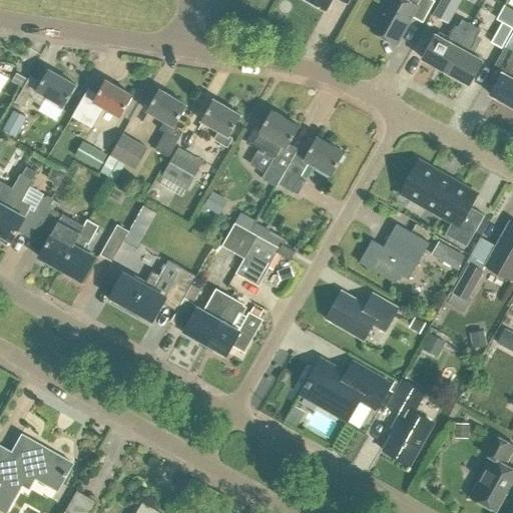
[(308,0),(326,9),(331,0),(340,0),(347,4),(349,0),(308,0)]
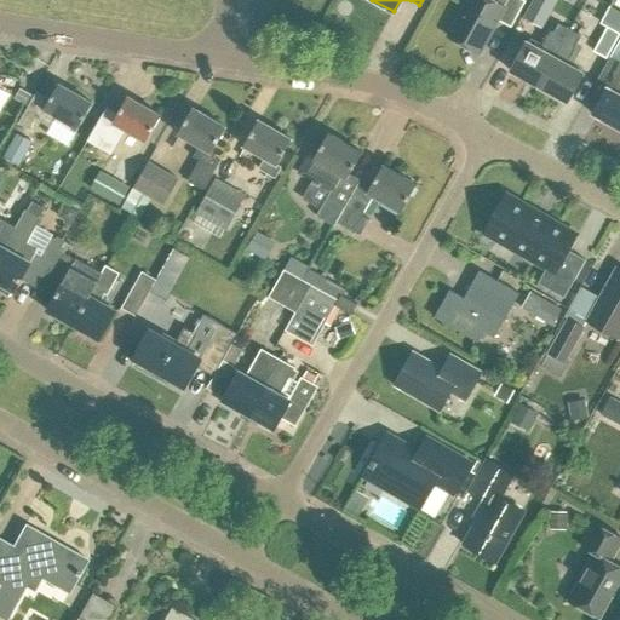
[(468,0),(448,36),(478,53),(498,19),(511,28),(526,0),(524,0),(468,0)]
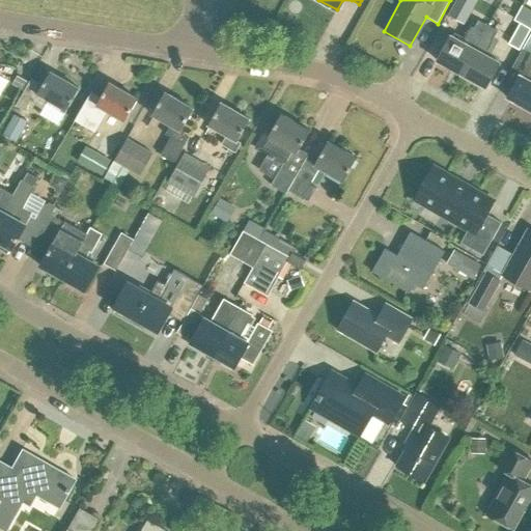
[(465,25),(477,0),(456,0),(448,16),(465,25)]
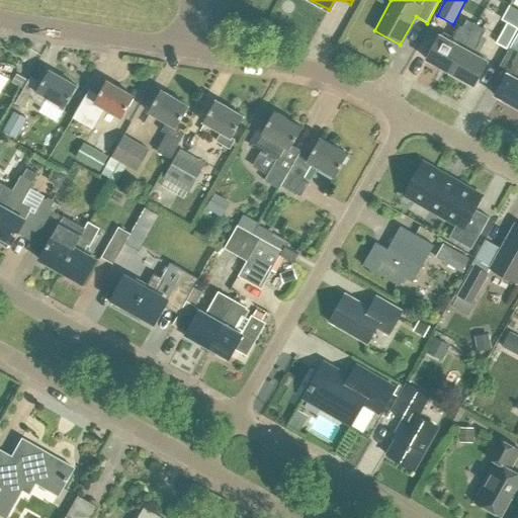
[(480,42),(482,37),(486,30),(466,20),(462,26),(458,24),(450,40),(440,35),(427,60),(450,73),(469,37),(480,42)]
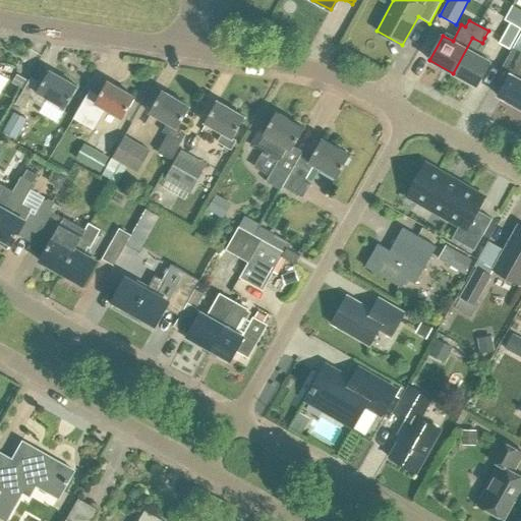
[(520,29),(520,27),(511,21),(499,43),(510,50),(520,29)]
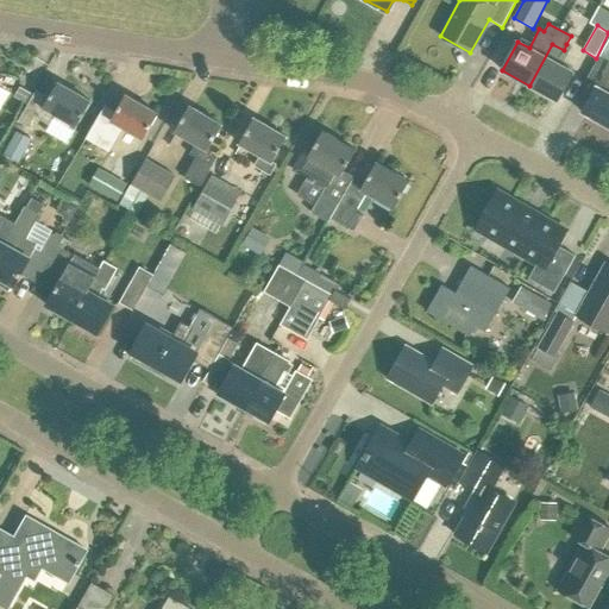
[(572,46),(566,44),(564,50),(552,44),(529,86),(557,100),(572,71),(571,70),(573,67),(565,62),(572,46)]
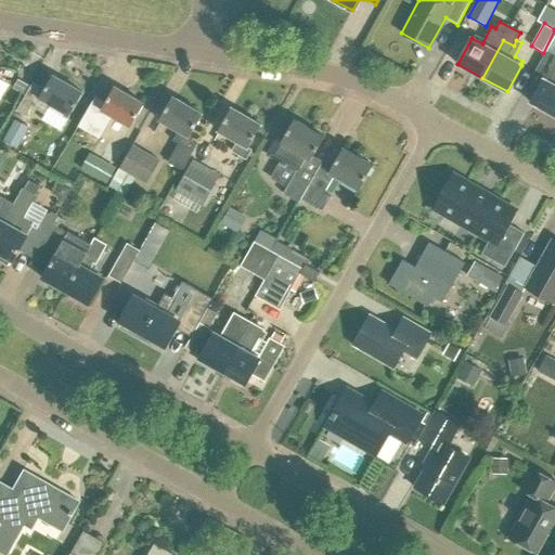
[(546,51),(533,74),(543,78),(530,102),(554,115),(554,54),(546,51)]
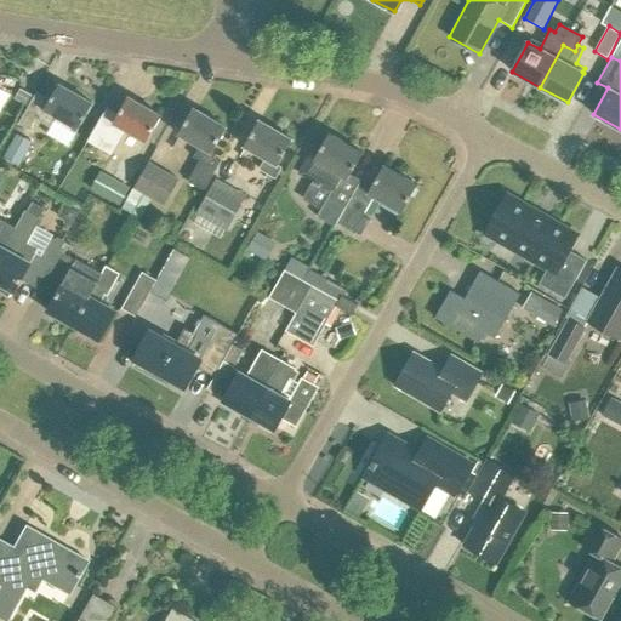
[(77,131),(92,104),(58,85),(44,109),(32,102),(18,125),(28,131),(34,119),(49,127),(55,118),(77,131)]
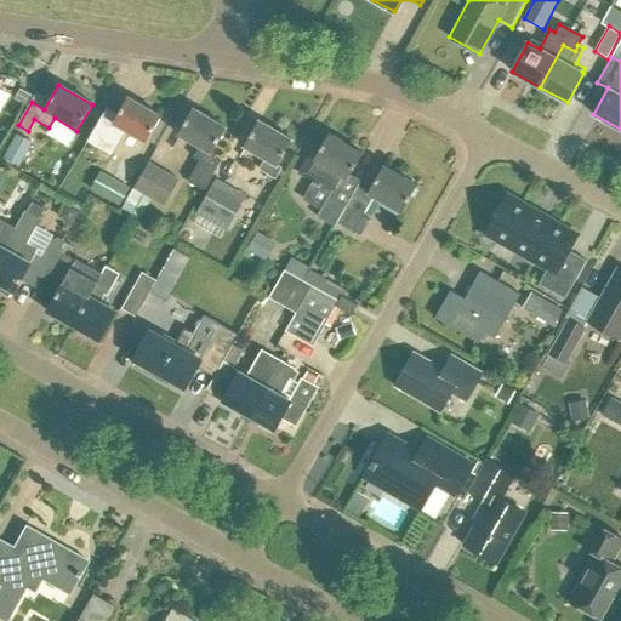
[(20,87),(15,97),(27,103),(32,93),(20,87)]
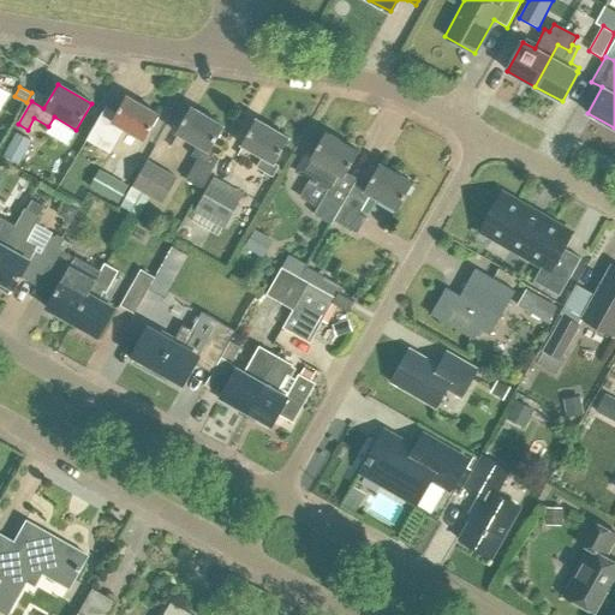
[(144,139),(159,114),(126,96),(113,121),(101,115),(88,141),(112,154),(125,129),(144,139)]
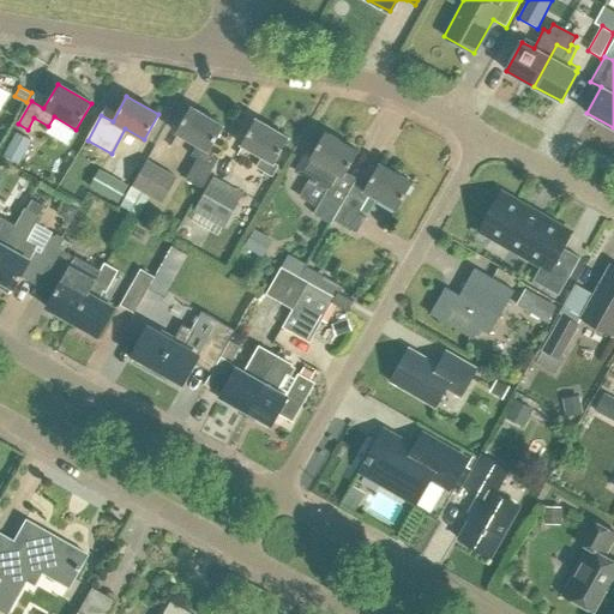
[(210,151),(224,126),(192,107),(176,132),(198,144),(192,155),(198,158),(186,179),(202,188),(218,158),(212,155),(214,154),(210,151)]
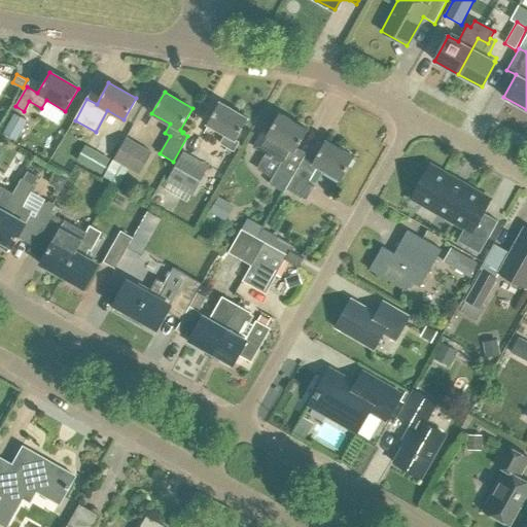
[(236,140),(248,118),(219,102),(207,125),(225,135),(220,143),(234,151),(240,142),(236,140)]
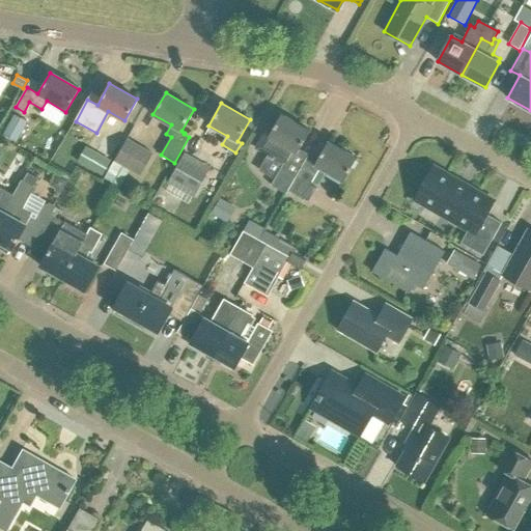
[(18,140),(29,119),(16,112),(4,133),(18,140)]
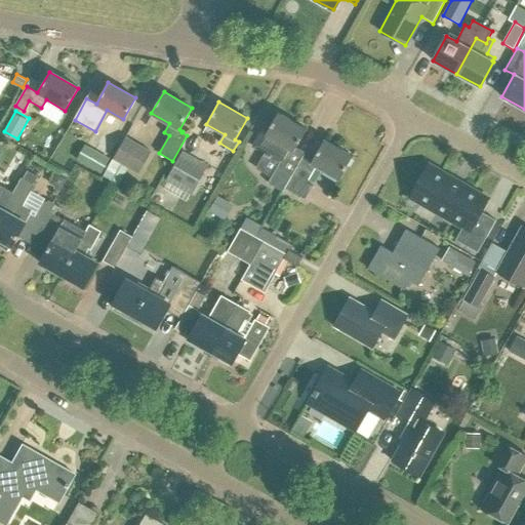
[(279,113),(268,130),(264,128),(252,146),(280,163),(268,184),(283,192),(286,187),(304,156),(294,150),(307,130),(279,113)]
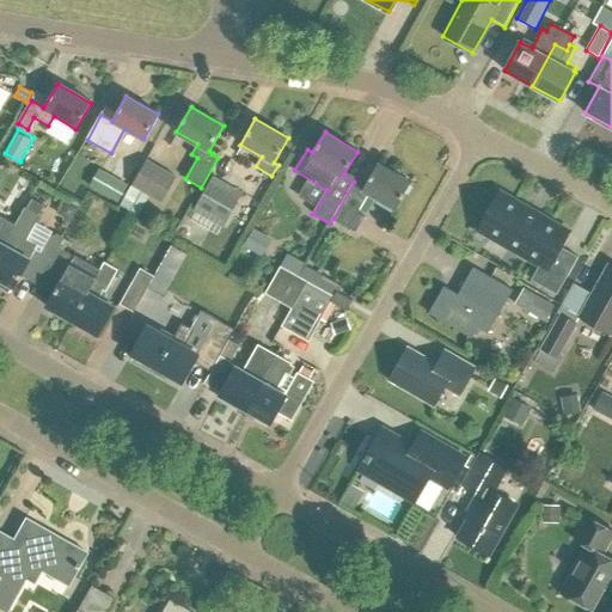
[(138,166),(120,157),(99,193),(117,202),(138,166)]
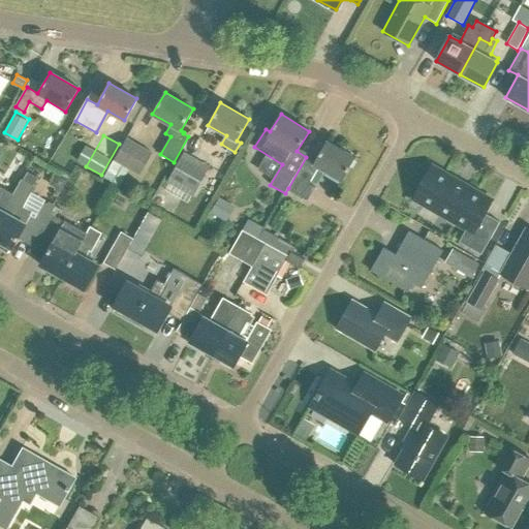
[(153,152),(127,137),(114,160),(139,176),(153,152)]
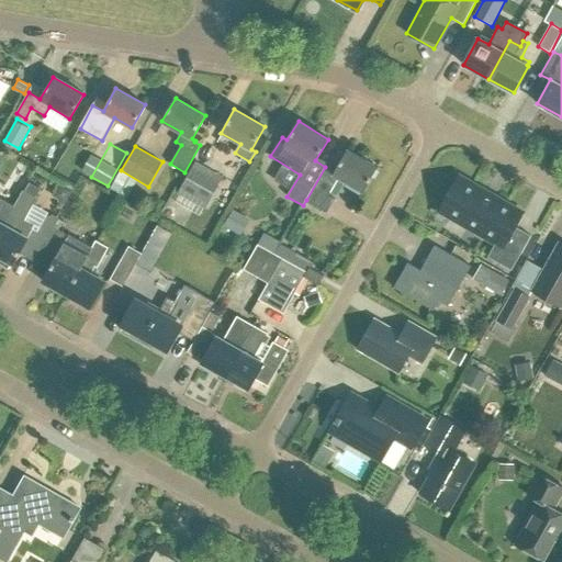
[(363,191),(379,167),(348,149),(335,172),(325,167),(306,200),(327,212),(335,199),(328,195),(339,177),(363,191)]
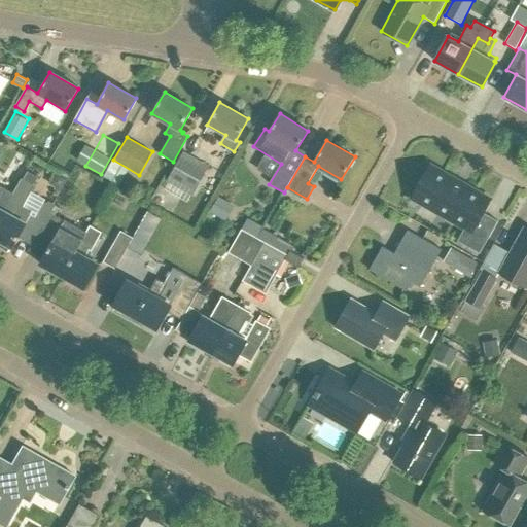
[(167,181),(192,197),(210,167),(183,151),(167,181)]
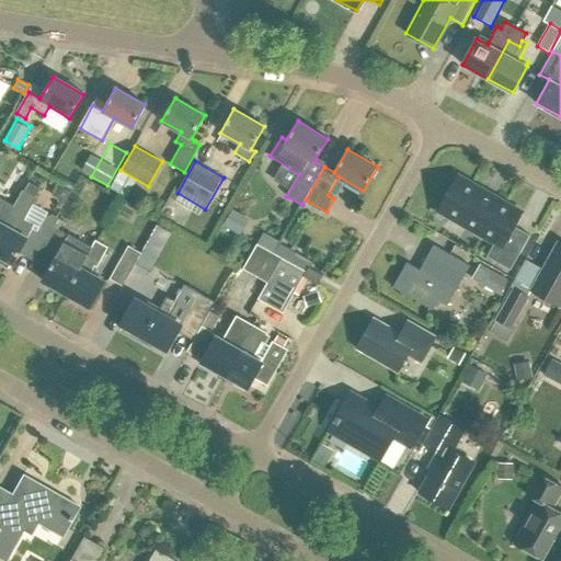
[(494,242),(487,256),(511,270),(530,236),(515,227),(523,213),(494,196),(456,174),(453,181),(439,205),(437,209),(453,218),(467,226),(476,231),(494,242)]
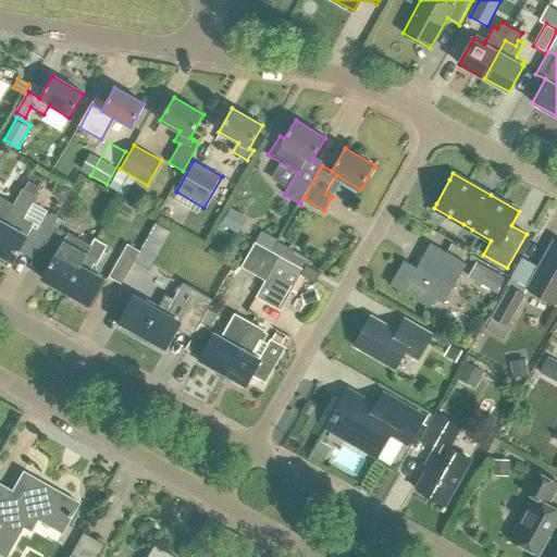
[(63,203),(71,187),(59,182),(52,195),(58,198),(57,200),(63,203)]
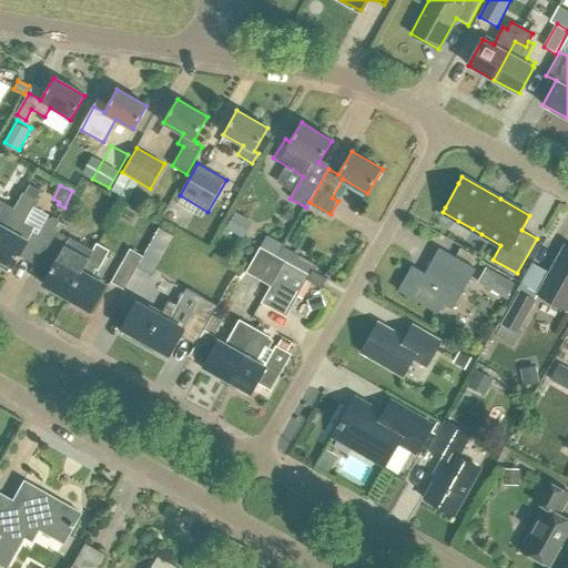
[(24,193),(16,208),(0,234),(0,266),(9,272),(12,267),(12,269),(32,233),(20,225),(22,222),(26,224),(39,201),(24,193)]
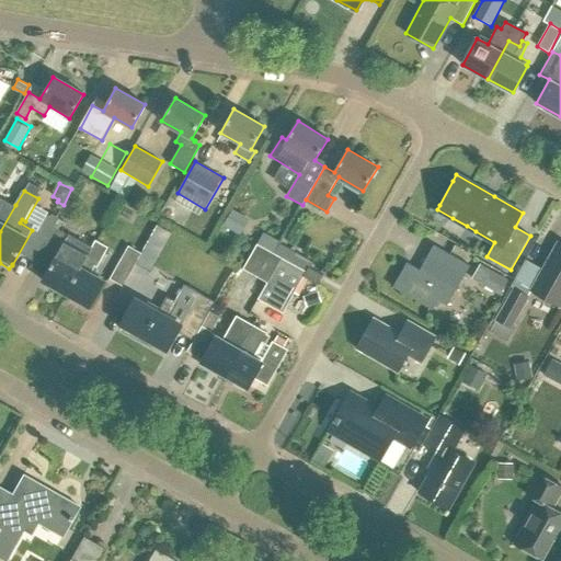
[(0,197),(0,231),(15,205),(0,197)]
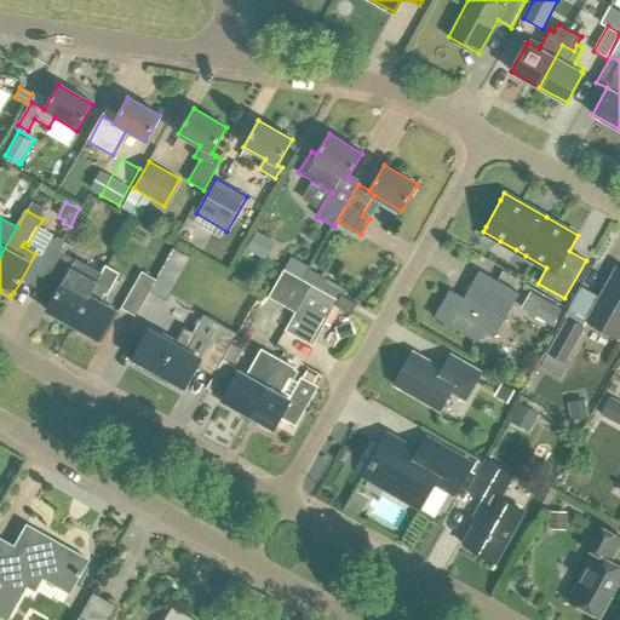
[(263,264),(276,242),(257,230),(245,253),(263,264)]
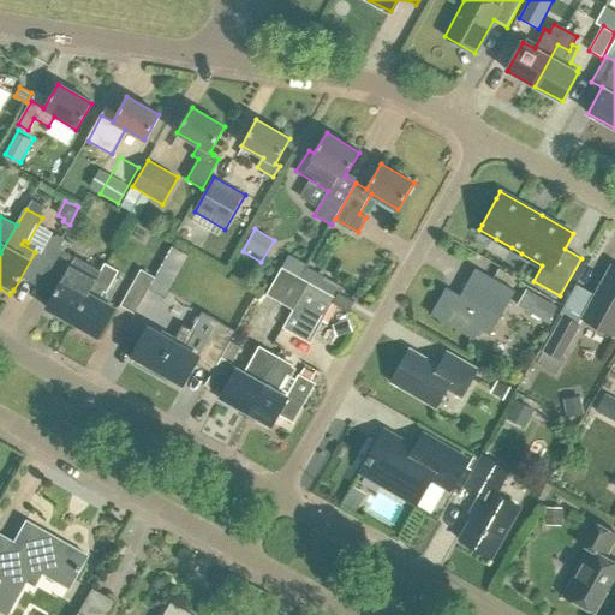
[(49,240),(60,248),(65,238),(59,234),(52,238),(49,240)]
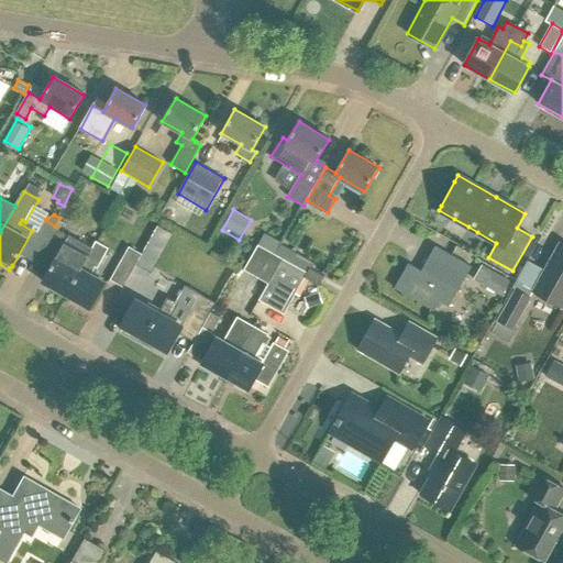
[(66,296),(91,249),(69,235),(43,284),(66,296)]
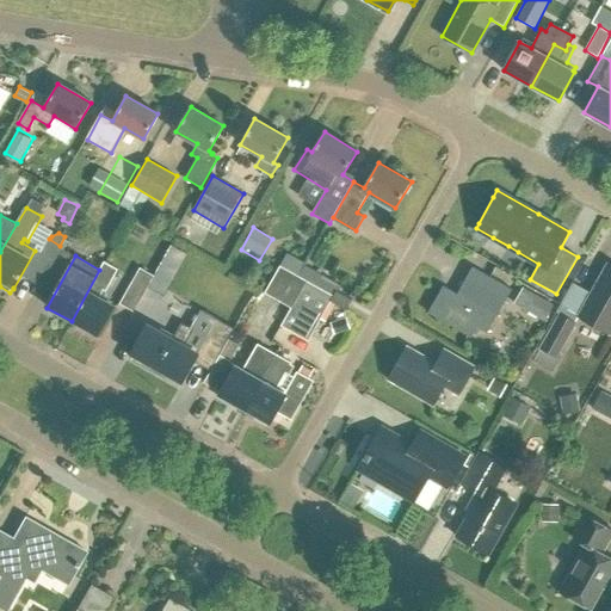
[(98,335),(113,307),(100,300),(118,269),(104,260),(99,270),(72,321),(98,335)]
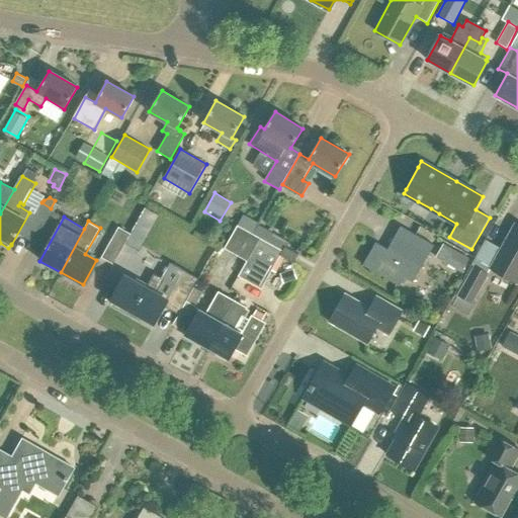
[(517,283),(517,280),(517,225),(515,224),(490,268),(517,283)]
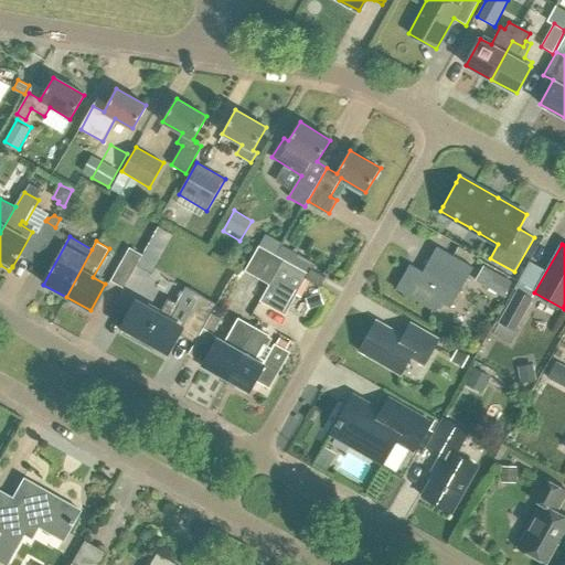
[(257,278),(273,253),(258,245),(244,270),(257,278)]
